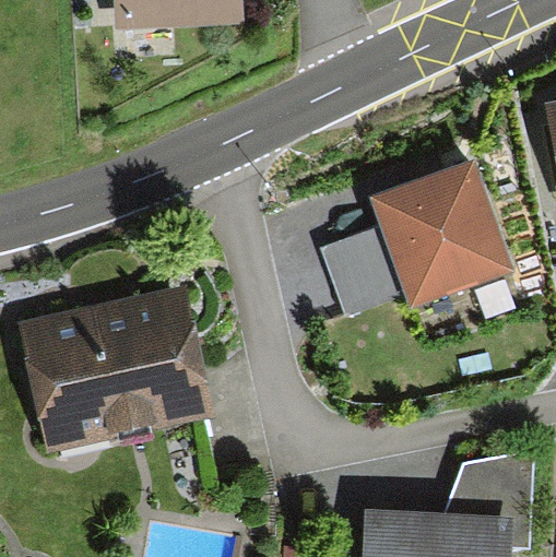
[(110,0),(113,33),(244,23),(241,0),(110,0)]
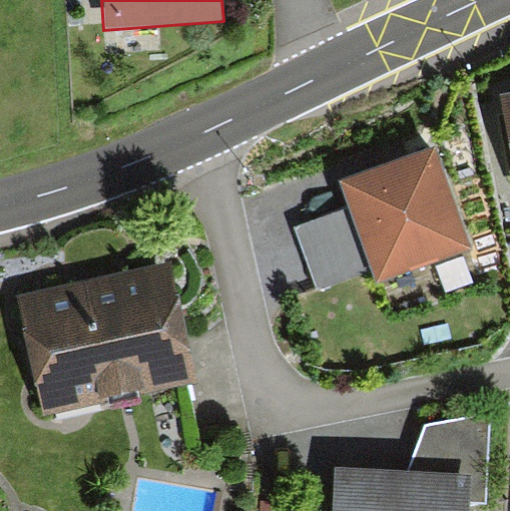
[(509,83),(489,87),(509,194),(509,83)]
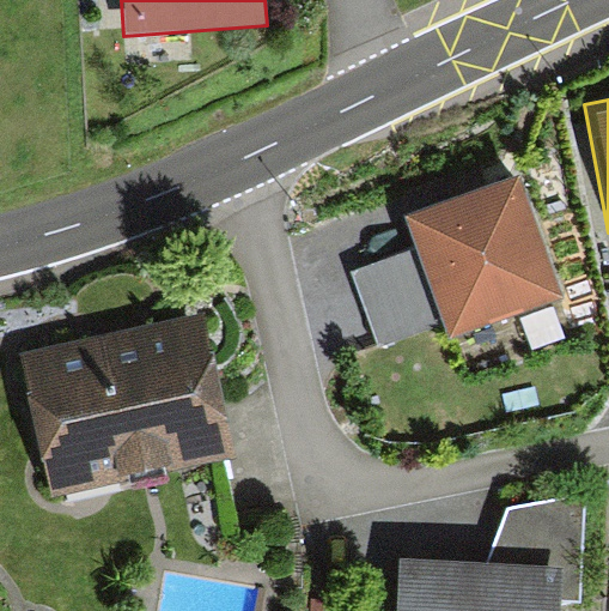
[(515,175),(402,215),(414,247),(349,273),(379,350),(444,325),(449,337),(564,294),(515,175)]
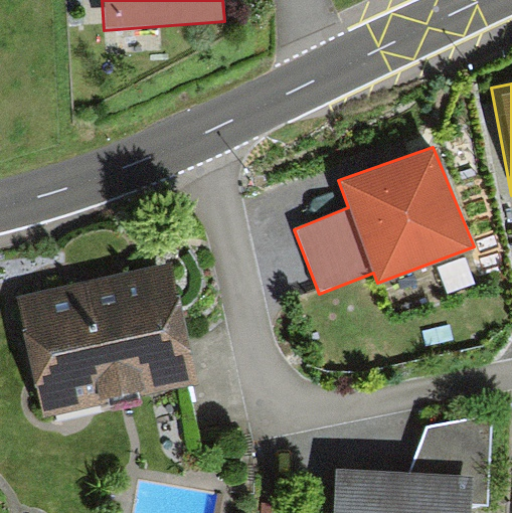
[(18,310),(41,414),(194,379),(170,275),(18,310)]
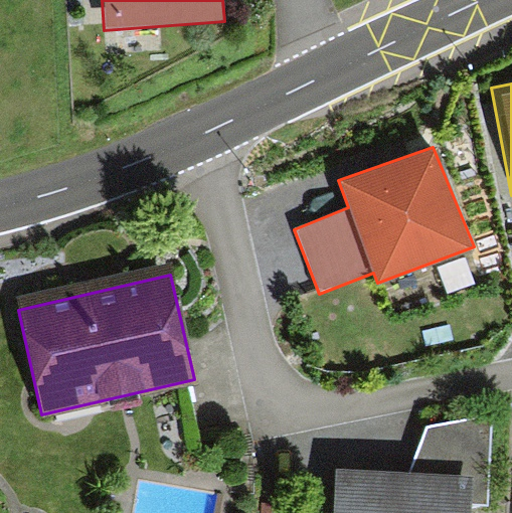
[(409,472),(336,468),(333,512),(472,512),(472,503),(485,503),(490,417),(429,424),(409,472)]
